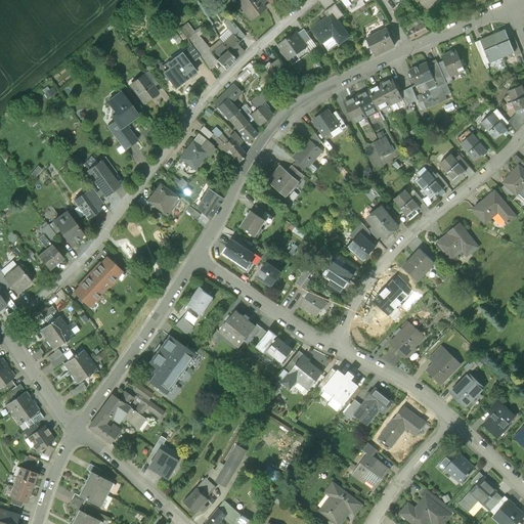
[(259,1),(258,0),(239,0),(237,2),(250,19),(264,8),(259,1)]
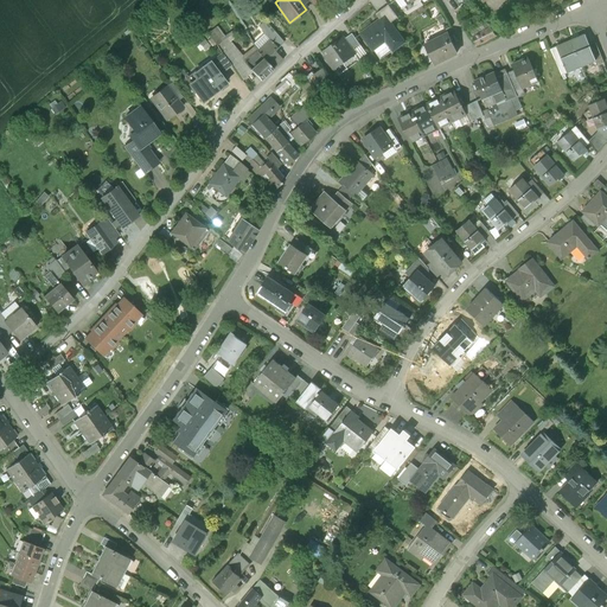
[(419,0),(414,0),(408,6),(407,5),(402,8),(407,16),(422,5),(419,0)]
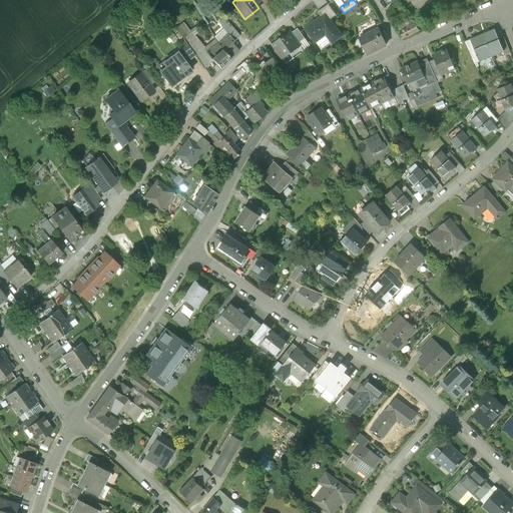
[(328,4),(318,12),(322,17),(322,16),(324,20),(328,17),(330,20),(330,19),(336,15),(329,4),(328,4)]
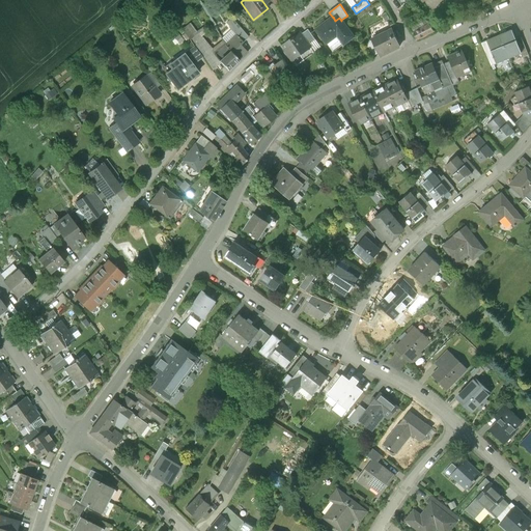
[(333,18),(316,29),(316,30),(327,44),(328,43),(337,35),(341,39),(344,44),(354,36),(341,20),(341,21),(339,18),(335,21),(333,17),(333,18)]
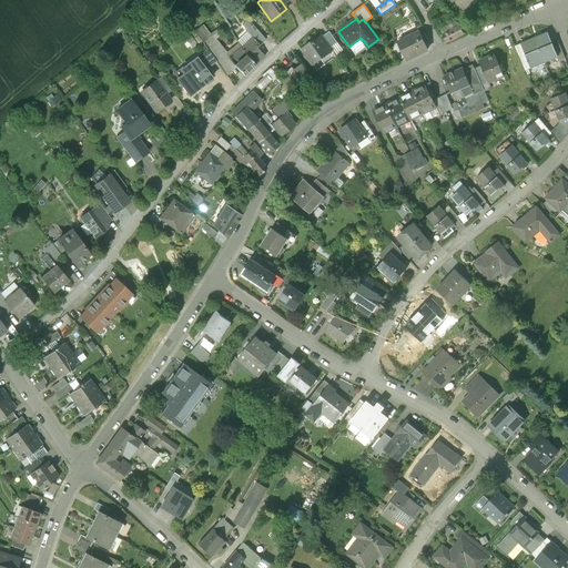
[(265,40),(247,20),(242,24),(246,29),(245,30),(252,38),(253,38),(260,44),(265,40)]
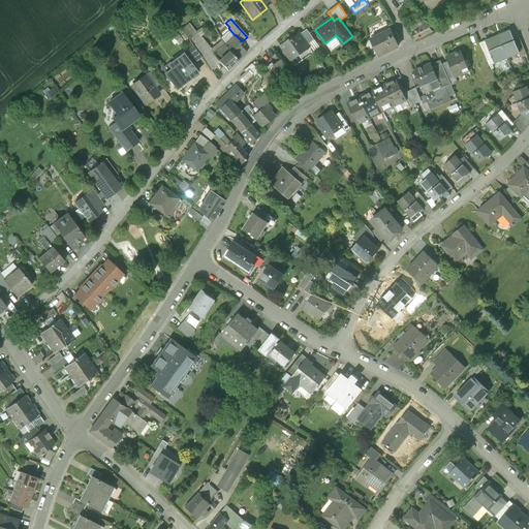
[(415,25),(414,26),(416,30),(411,33),(415,39),(423,36),(432,31),(428,24),(427,24),(425,21),(415,25)]
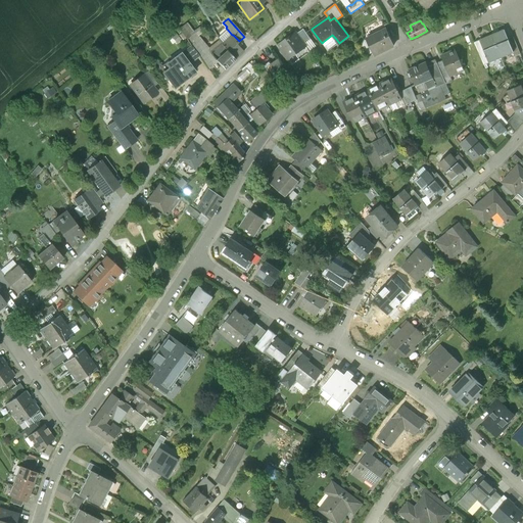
[(409,22),(402,27),(407,33),(412,30),(410,26),(411,25),(409,22)]
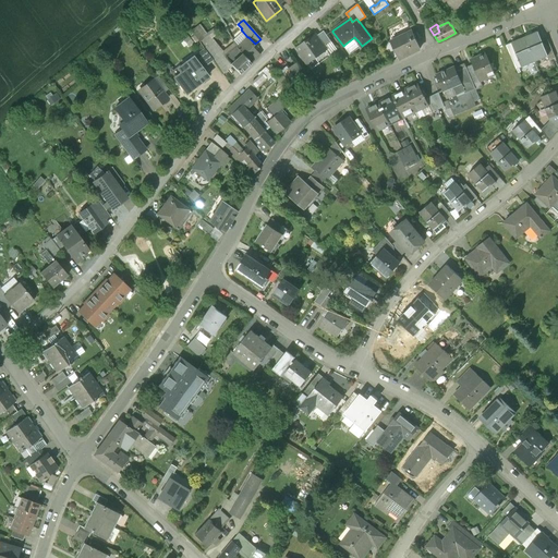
[(411,32),(391,41),(391,43),(398,56),(399,59),(420,49),(411,32)]
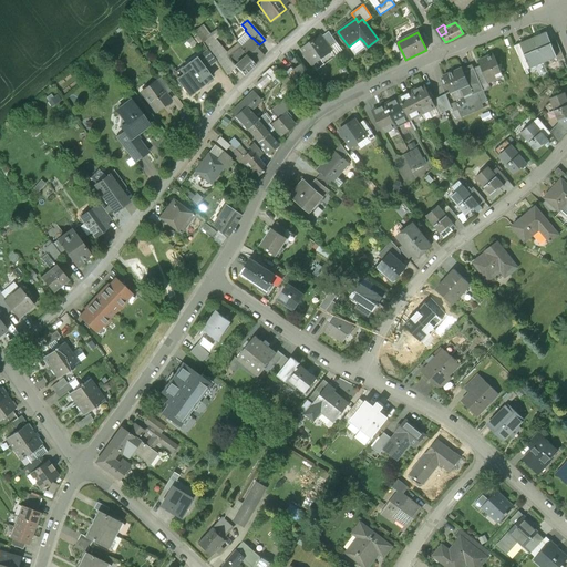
[(550,43),(546,32),(533,39),(543,63),(556,58),(556,57),(550,43)]
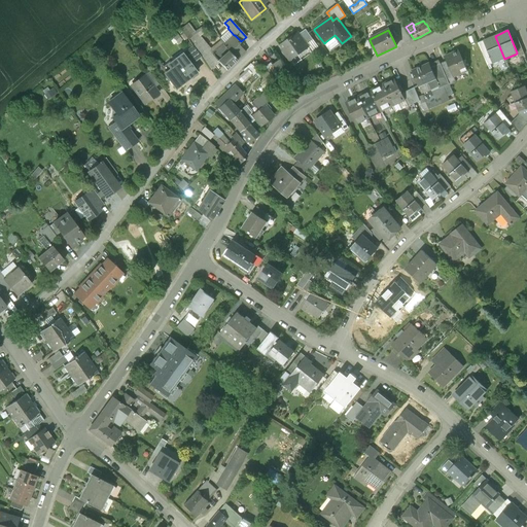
[(206,45),(197,33),(188,40),(192,45),(200,56),(209,48),(206,45)]
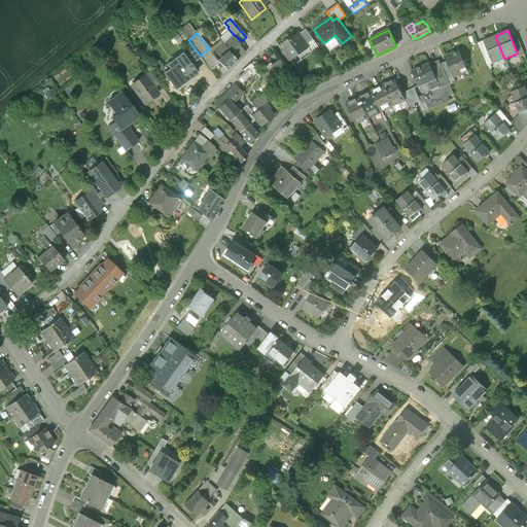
[(308,46),(299,33),(281,45),(283,49),(283,50),(286,56),(287,55),(290,59),(308,46)]
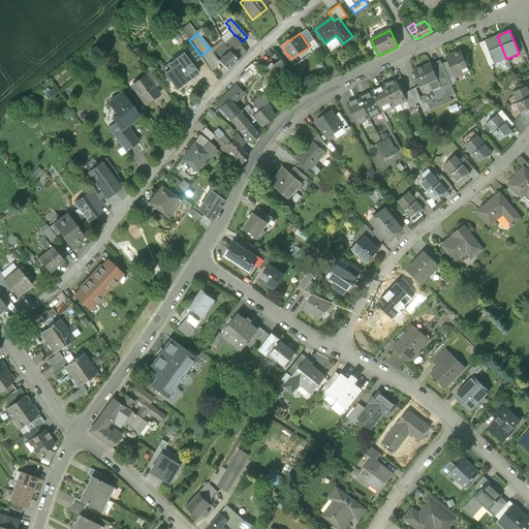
[(242,41),(236,35),(235,35),(224,44),(230,52),(229,52),(238,61),(246,52),(239,44),(242,41)]
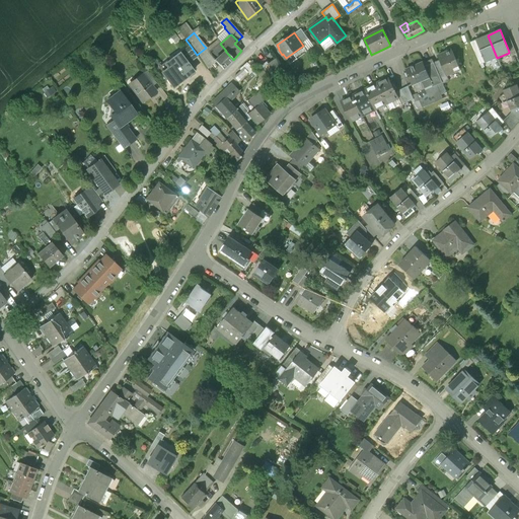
[(329,34),(320,42),(323,47),(334,39),(329,34)]
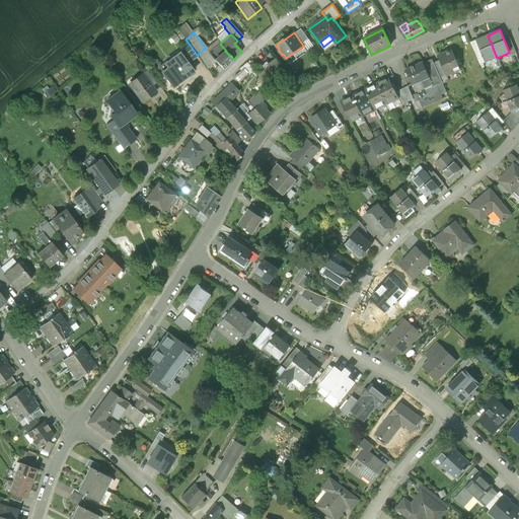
[(488,35),(475,41),(486,63),(497,58),(488,35)]
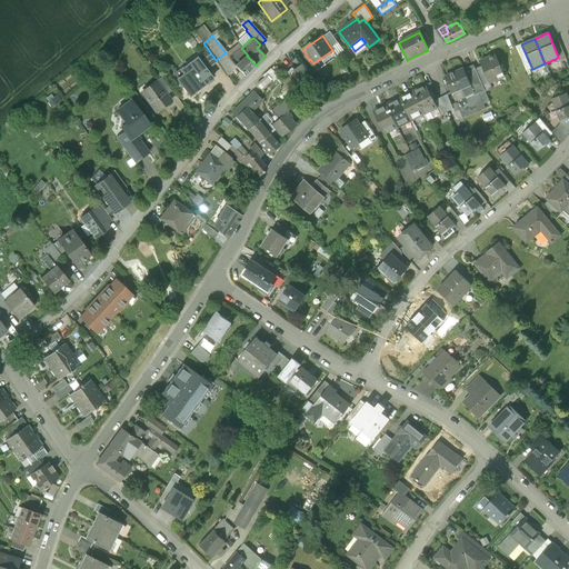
[(566,59),(558,40),(552,43),(558,57),(558,58),(559,62),(566,59)]
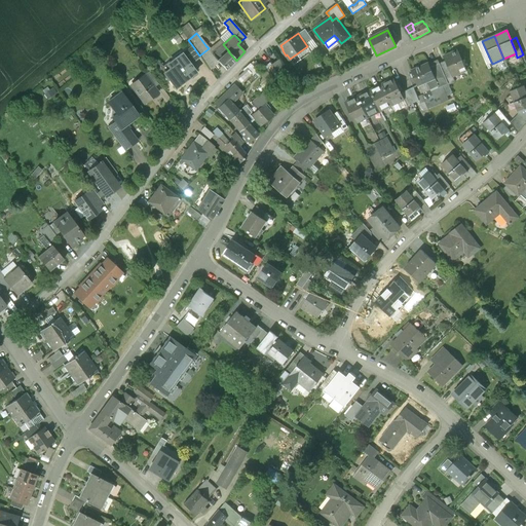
[(338,39),(328,47),(325,42),(324,43),(330,51),(341,43),(338,39)]
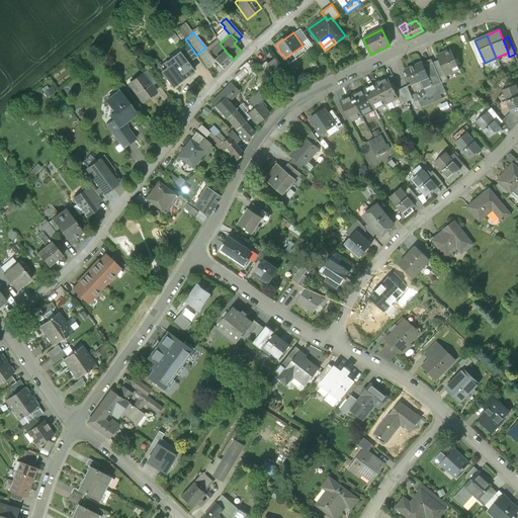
[(363,39),(357,42),(363,55),(369,52),(363,39)]
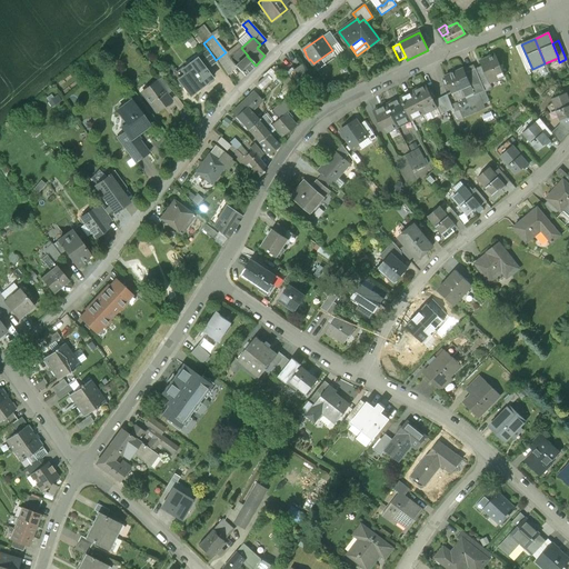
[(521,45),(517,48),(527,71),(532,69),(521,45)]
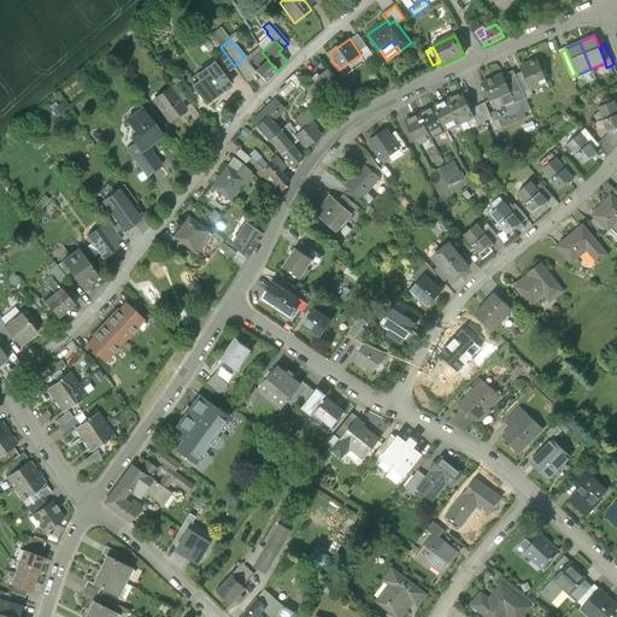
[(262,52),(248,63),(253,69),(252,69),(254,72),(256,71),(265,82),(277,71),(268,60),(269,60),(262,52)]
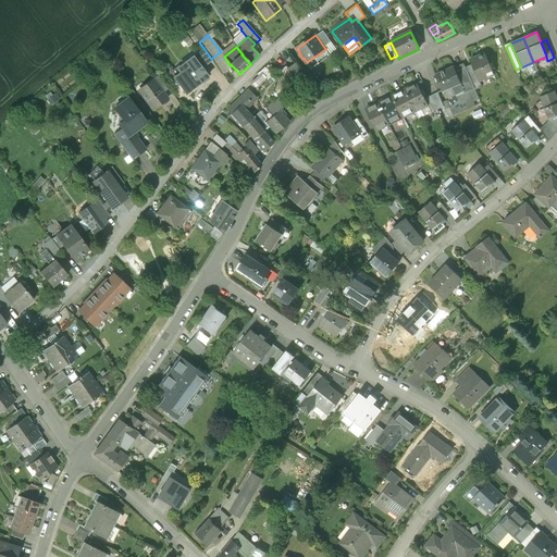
[(203,48),(193,57),(200,67),(211,60),(211,59),(203,48)]
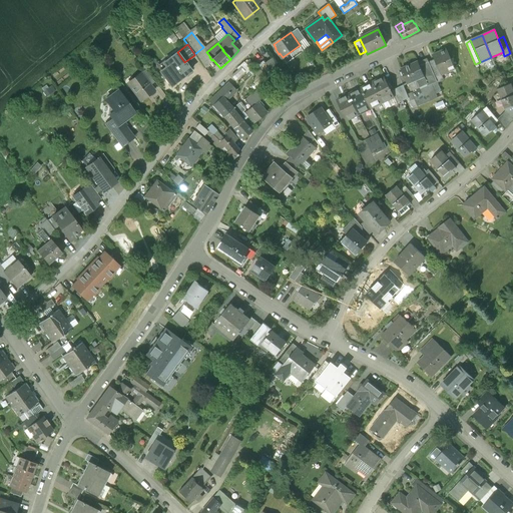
[(206,52),(203,47),(194,54),(194,55),(201,64),(209,57),(210,57),(206,52)]
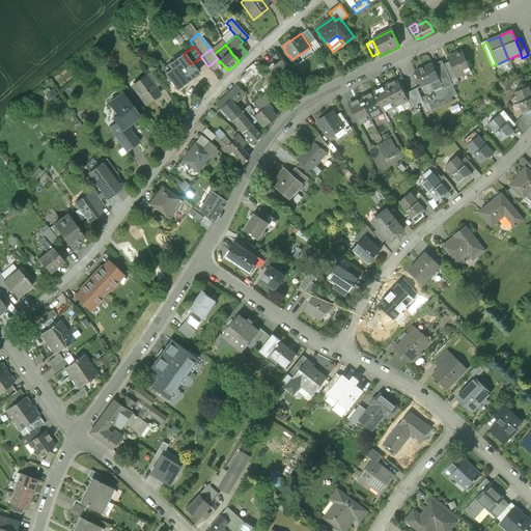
[(462,51),(448,57),(450,61),(456,77),(471,72),(462,51)]
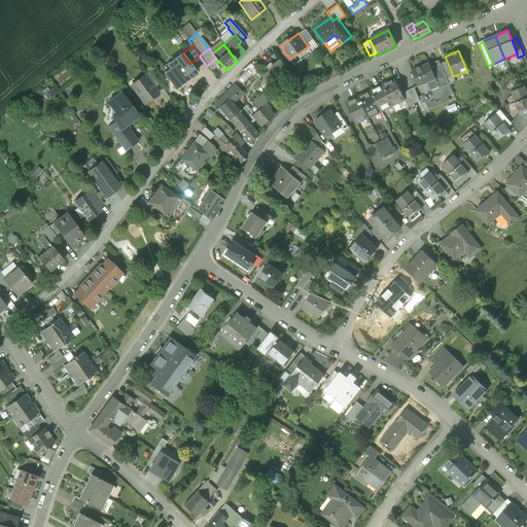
[(189,64),(182,54),(173,61),(175,65),(165,73),(176,88),(196,72),(189,64)]
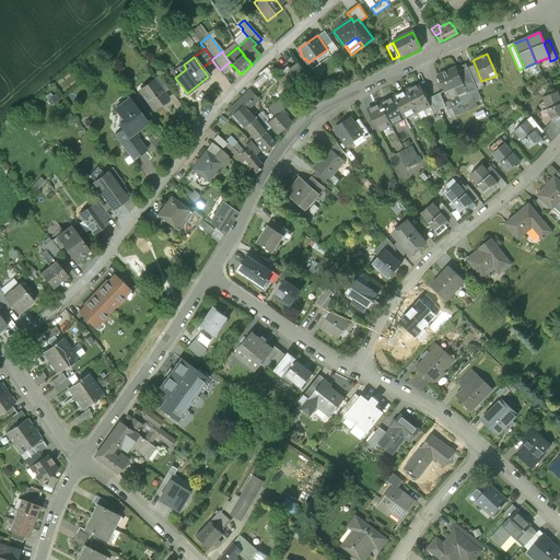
[(307,79),(296,62),(288,69),(295,78),(296,78),(301,84),(307,79)]
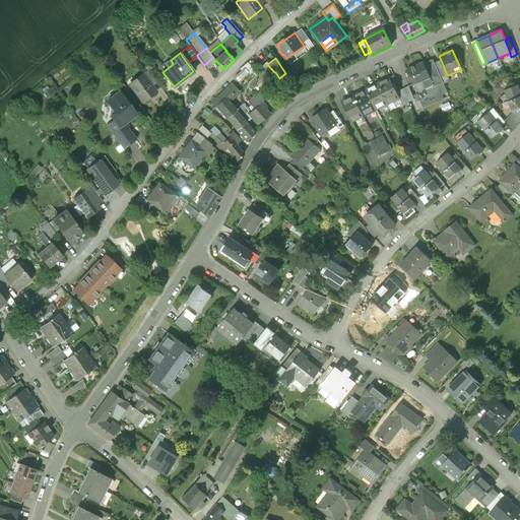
[(441,60),(435,63),(441,78),(447,75),(441,60)]
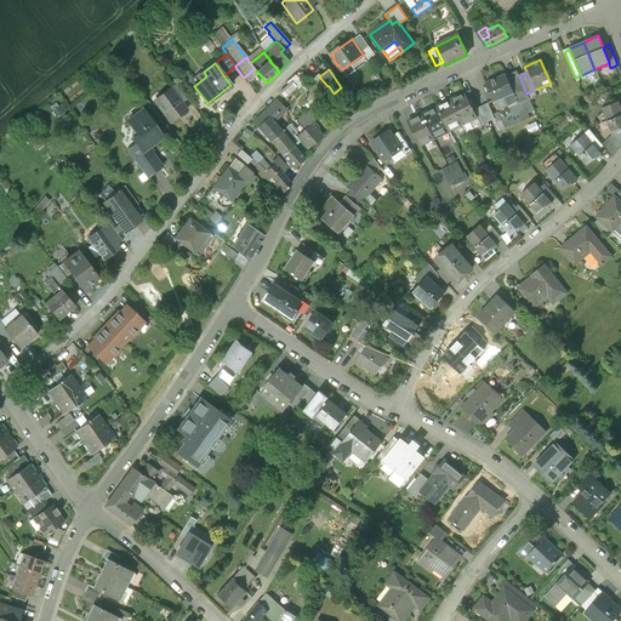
[(506,75),(485,84),(494,102),(495,101),(513,93),(513,92),(508,80),(506,75)]
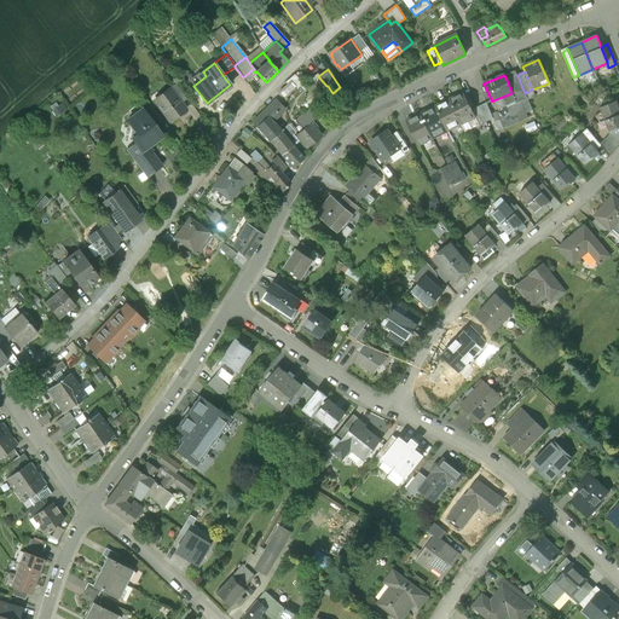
[(518,75),(507,80),(512,92),(512,93),(516,104),(521,102),(527,99),(525,93),(518,75)]
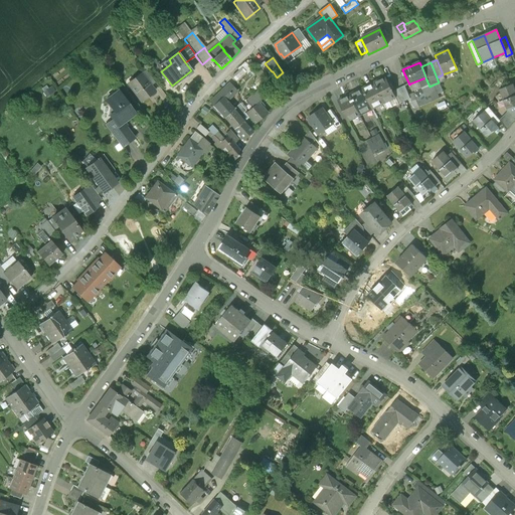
[(265,63),(260,67),(262,69),(267,75),(267,76),(272,71),(265,63)]
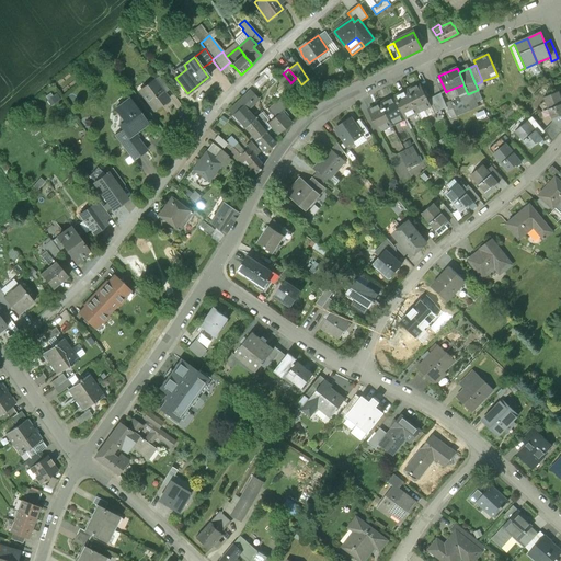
[(169,89),(159,76),(153,80),(163,93),(169,89)]
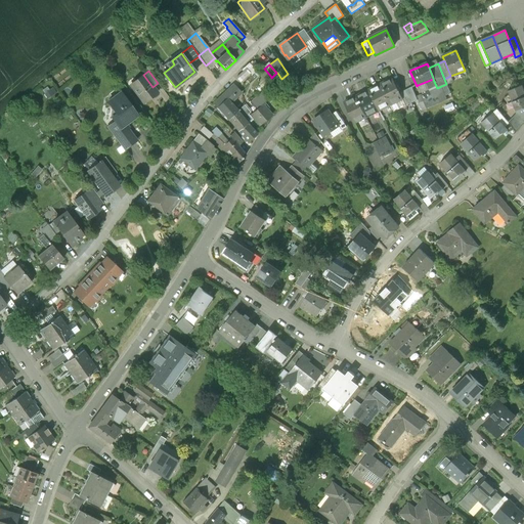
[(271,77),(266,71),(262,75),(267,80),(271,77)]
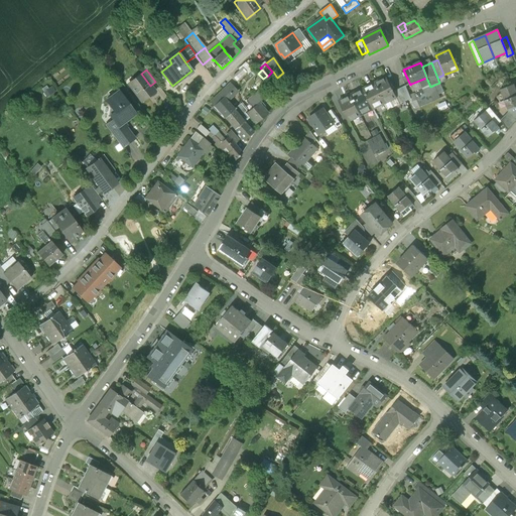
[(150,86),(141,74),(134,80),(136,83),(131,87),(141,101),(155,91),(150,86)]
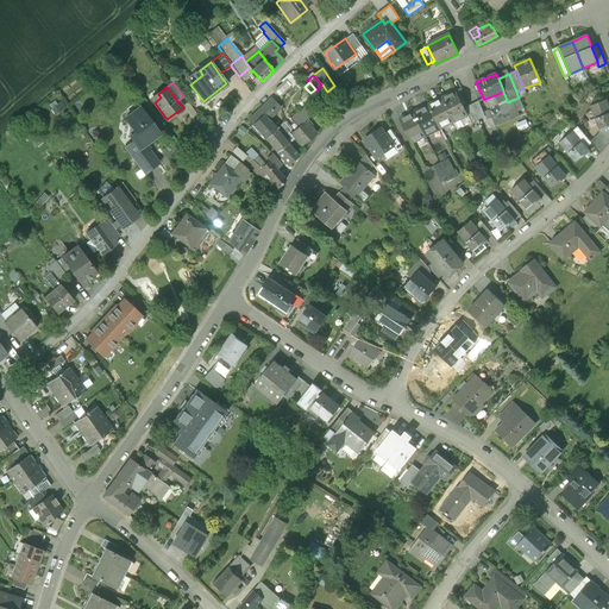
[(456,90),(441,98),(453,121),(468,115),(468,114),(464,108),(456,90)]
